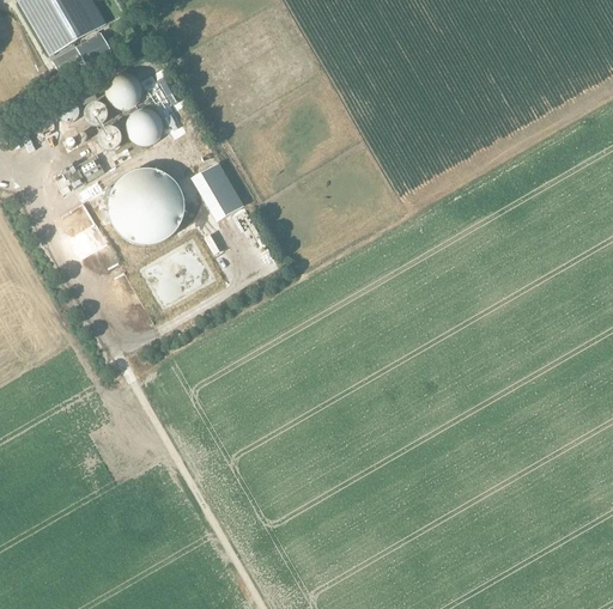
[(17,0),(48,55),(104,23),(91,0),(17,0)]
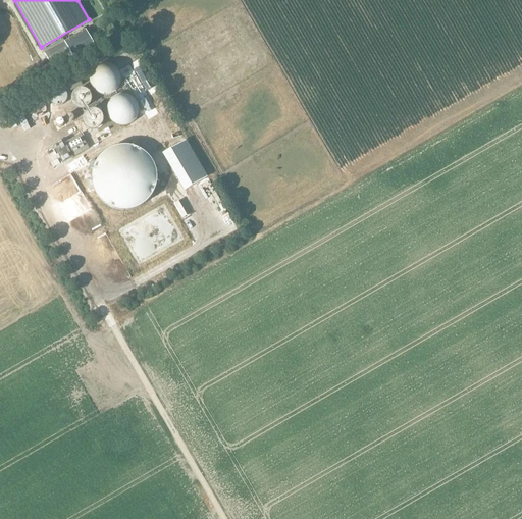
[(74,58),(96,46),(85,27),(44,51),(49,60),(69,49),(74,58)]
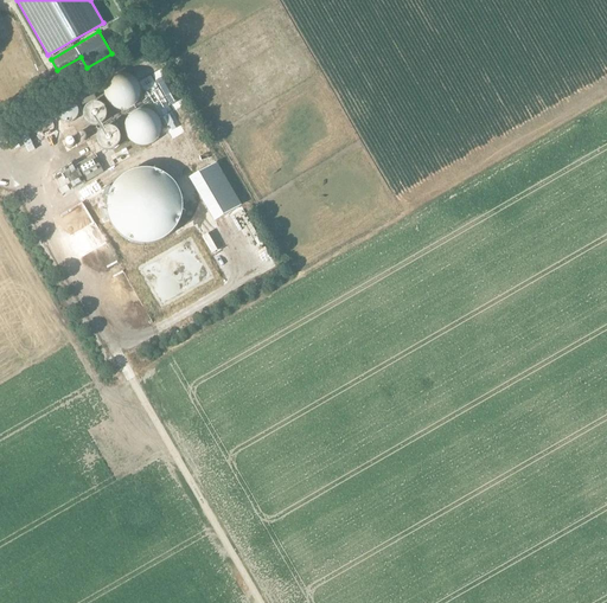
[(121,71),(119,71),(115,72),(112,74),(109,75),(107,77),(106,81),(103,83),(103,87),(103,90),(103,92),(103,96),(106,98),(107,102),(109,104),(112,106),(115,107),(119,108),(121,108),(125,108),(128,107),(131,106),(133,104),(135,102),(138,98),(139,96),(140,92),(140,90),(140,87),(139,83),(138,81),(135,77),(133,75),(131,74),(128,72),(125,71),(121,71)]
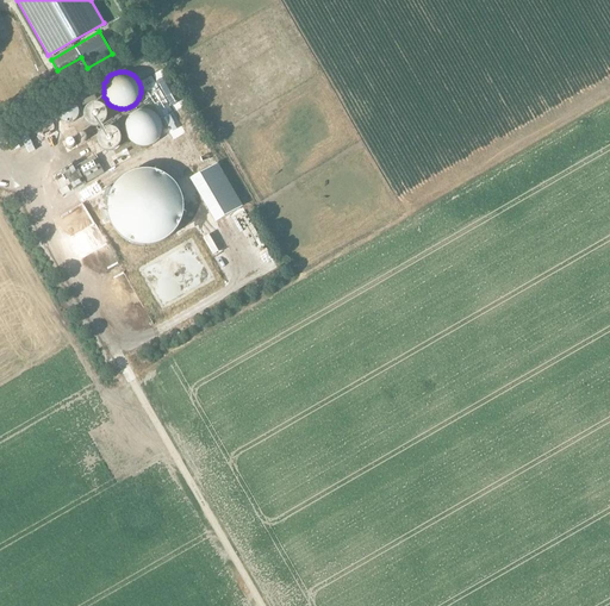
[(95,101),(92,101),(89,102),(87,105),(85,107),(83,110),(83,113),(83,116),(85,119),(87,122),(89,123),(92,124),(95,124),(98,124),(100,123),(103,122),(105,119),(106,116),(106,113),(106,110),(105,107),(103,105),(100,102),(98,101),(95,101)]
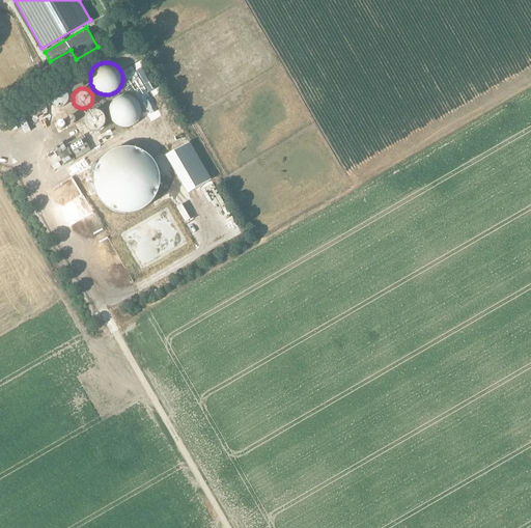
[(59,89),(57,89),(56,90),(54,91),(53,93),(52,94),(52,96),(52,99),(53,101),(54,103),(56,104),(57,105),(59,105),(61,105),(63,104),(65,103),(66,101),(67,99),(67,96),(67,94),(66,93),(65,91),(63,90),(61,89),(59,89)]
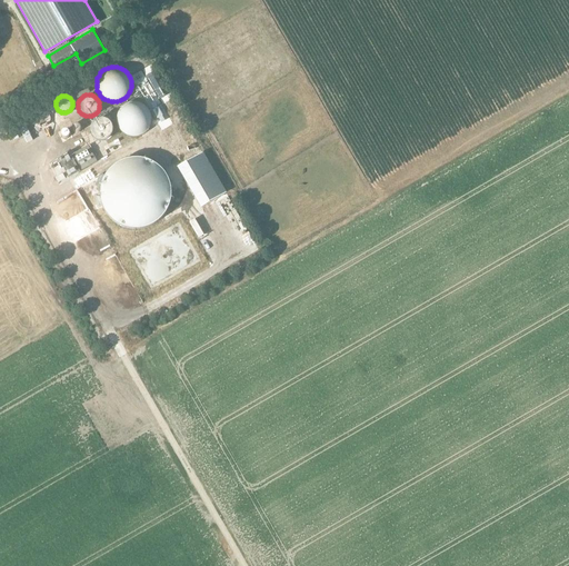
[(133,101),(131,101),(128,102),(126,103),(123,105),(121,107),(119,109),(118,112),(117,115),(117,118),(117,120),(118,123),(119,126),(121,129),(123,130),(126,132),(128,133),(131,135),(133,135),(137,135),(140,133),(142,132),(145,130),(147,129),(148,126),(150,123),(150,120),(150,118),(150,115),(150,112),(148,109),(147,107),(145,105),(142,103),(140,102),(137,101),(133,101)]
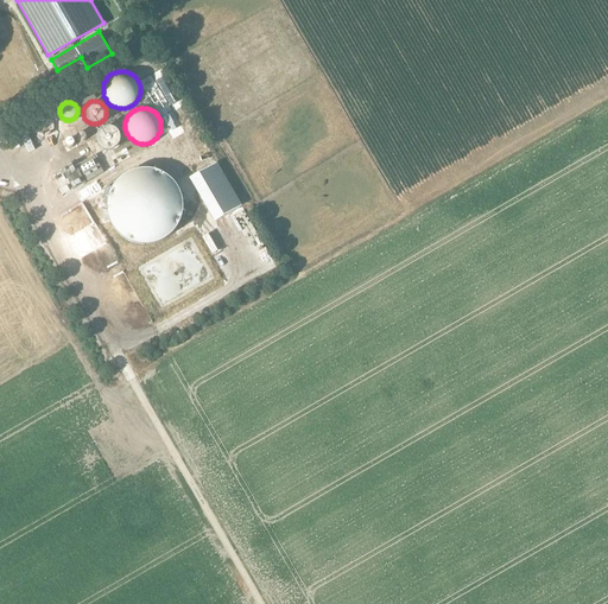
[(65,133),(78,127),(76,122),(63,128),(65,133)]
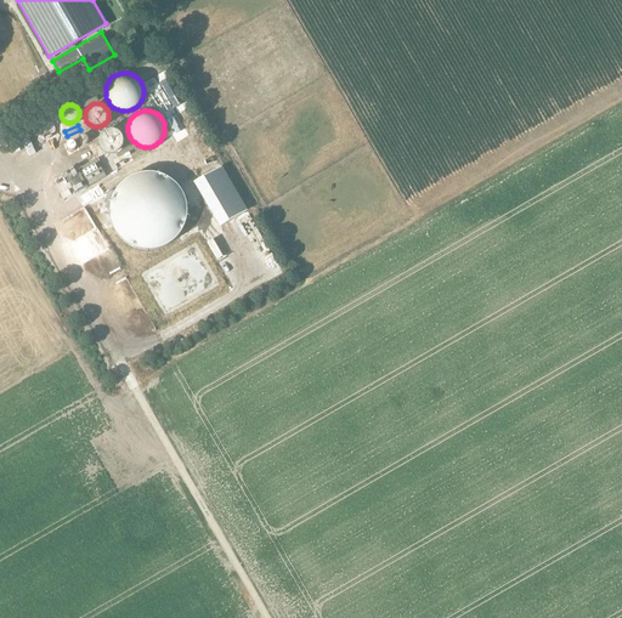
[(111,128),(108,129),(105,129),(102,131),(101,134),(100,136),(99,140),(100,142),(101,146),(102,148),(105,149),(108,151),(111,152),(114,151),(117,149),(119,148),(120,146),(122,142),(123,140),(122,136),(120,134),(119,131),(117,129),(114,129),(111,128)]
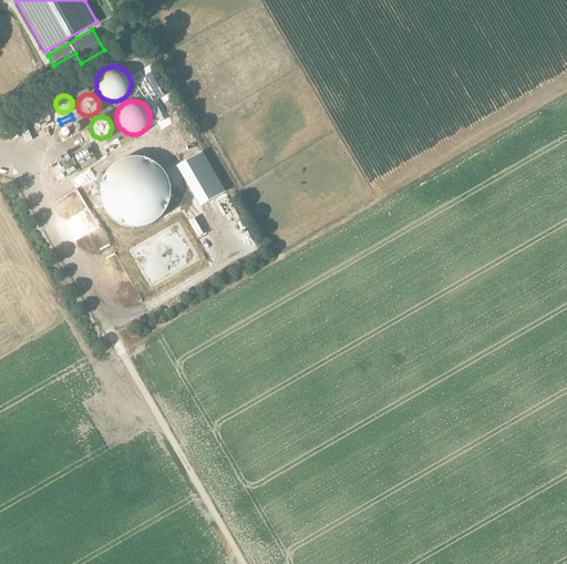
[(175,145),(161,142),(145,145),(133,153),(124,166),(122,181),(124,195),(133,208),(145,216),(161,219),(175,216),(187,208),(196,195),(199,181),(196,166),(187,153),(175,145)]
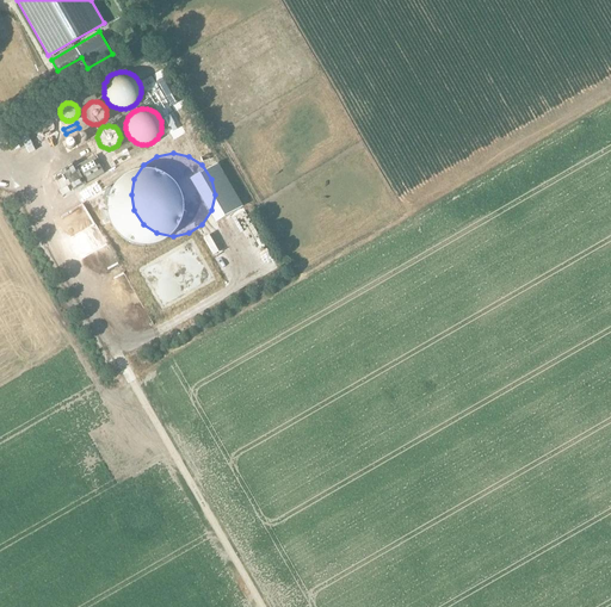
[(104,171),(94,154),(78,163),(87,180),(104,171)]
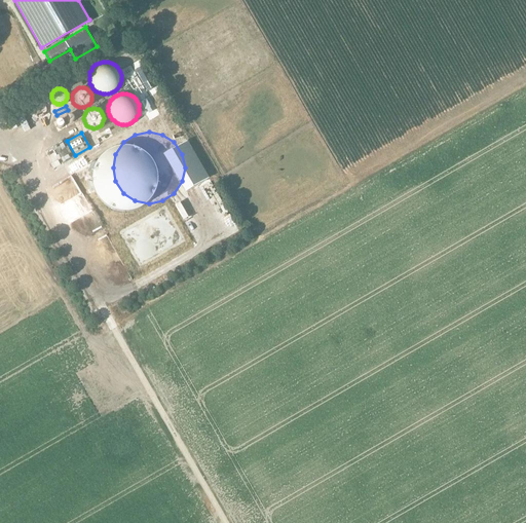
[(53,145),(64,162),(74,156),(64,139),(53,145)]
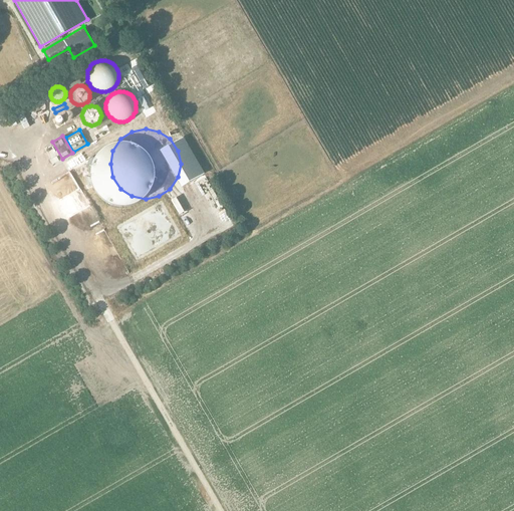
[(104,261),(112,269),(121,260),(113,252),(104,261)]
